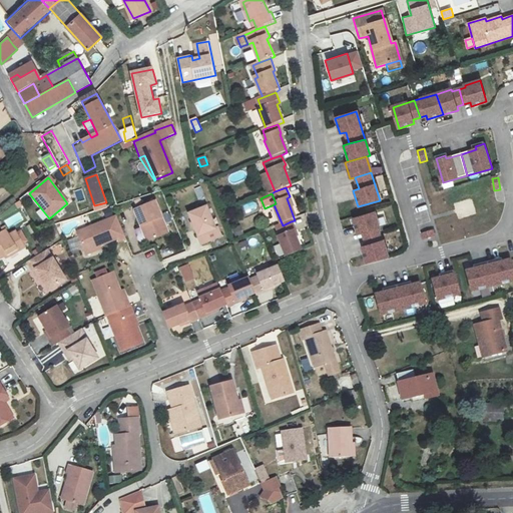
[(108,209),(106,202),(94,205),(97,213),(108,209)]
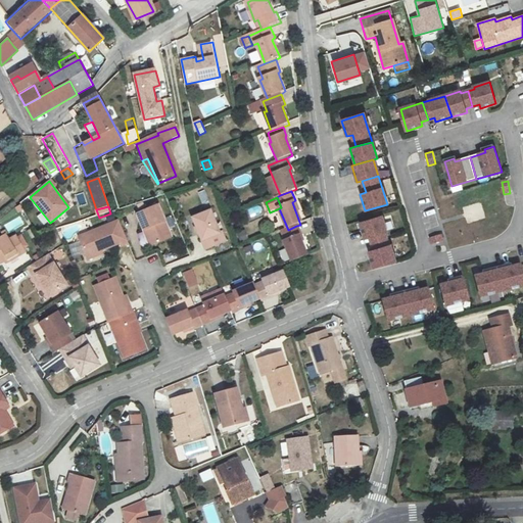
[(172,238),(158,207),(139,216),(145,231),(147,230),(154,245),(172,238)]
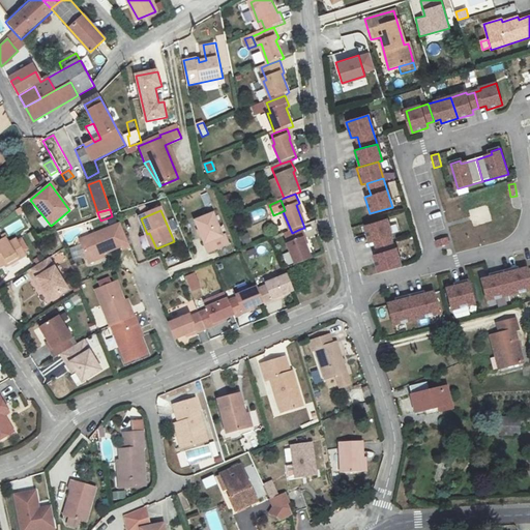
[(209,255),(229,246),(225,239),(223,240),(212,216),(196,223),(209,255)]
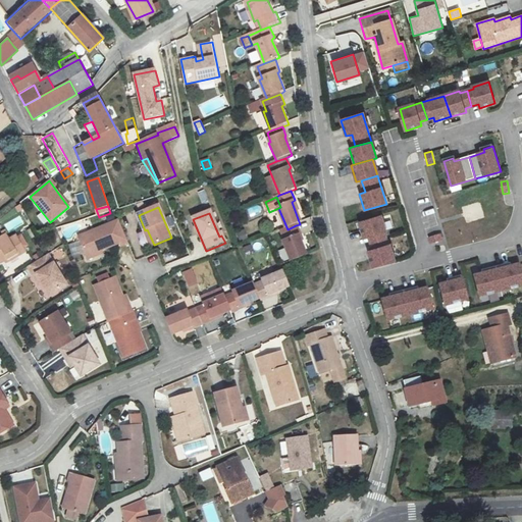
[(368,237),(370,244),(387,239),(381,217),(358,223),(362,239),(368,237)]
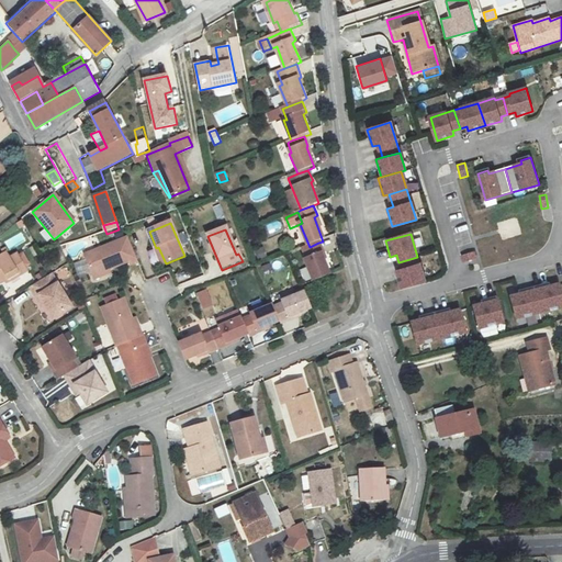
[(138,265),(128,238),(86,256),(96,278),(130,265),(132,268),(138,265)]
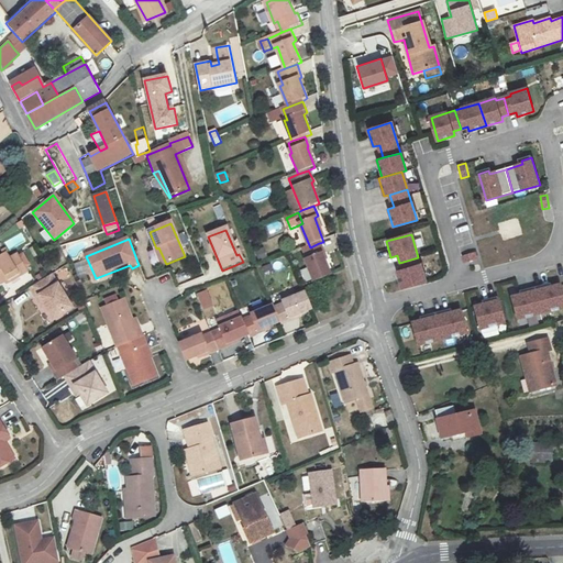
[(319,243),(310,247),(304,250),(307,260),(305,261),(315,284),(331,277),(321,255),(323,253),(319,243)]
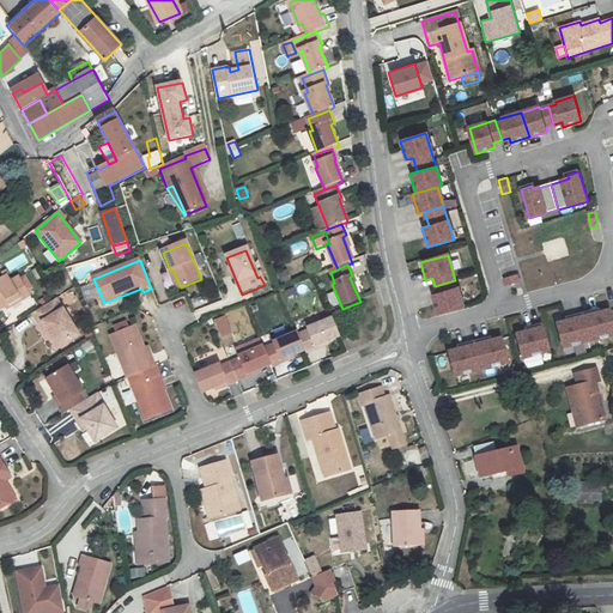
[(287,271),(279,274),(283,284),(291,281),(287,271)]
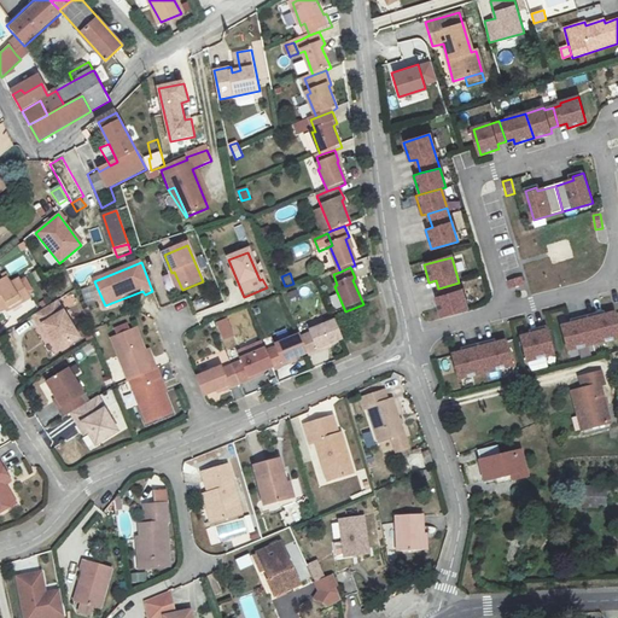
[(10,284),(7,278),(0,281),(0,308),(7,304),(11,310),(30,299),(28,295),(33,292),(25,279),(21,281),(19,279),(10,284)]
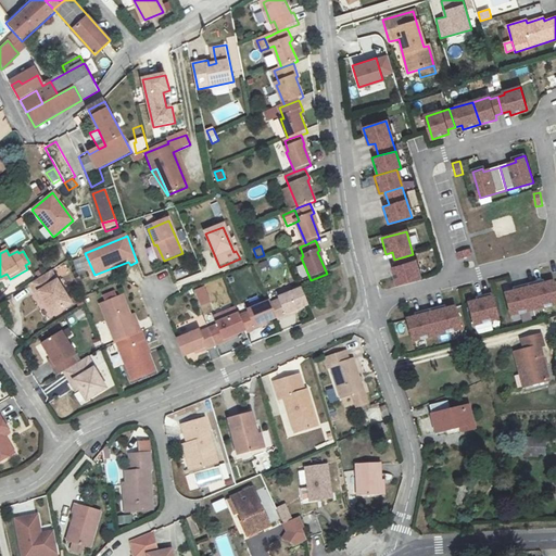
[(472,256),(470,250),(457,254),(459,261),(472,256)]
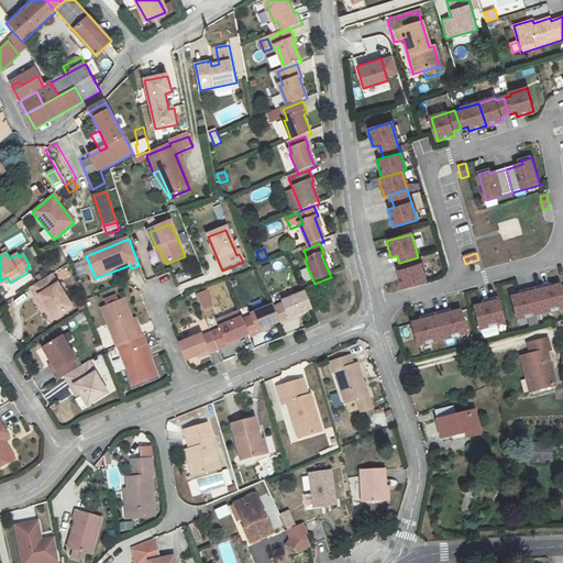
[(395,272),(399,288),(424,280),(418,257),(399,263),(401,269),(395,272)]
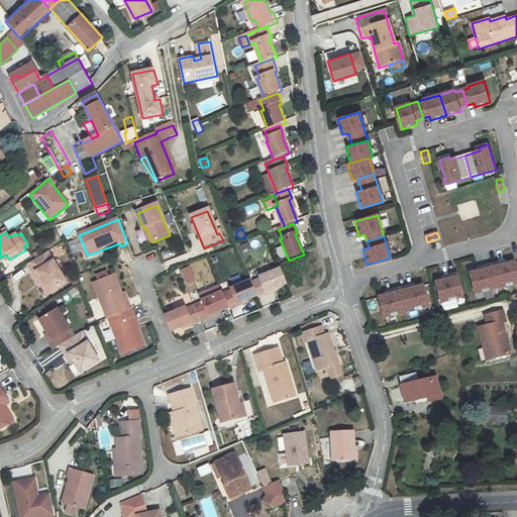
[(248,244),(241,246),(244,252),(250,250),(248,244)]
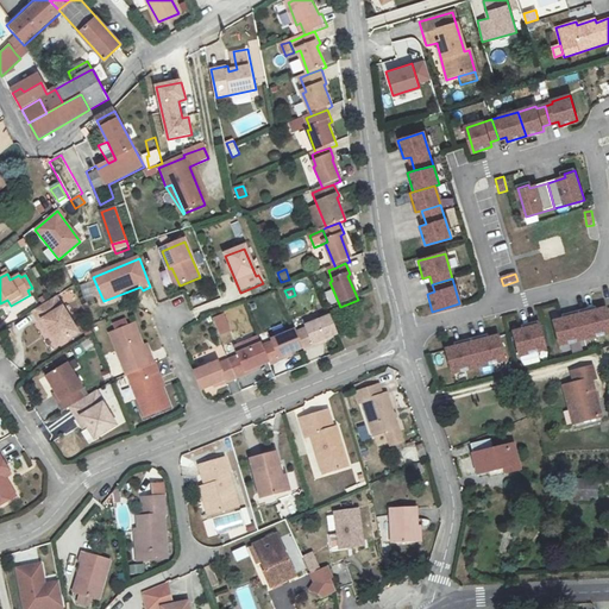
[(333,290),(325,292),(327,307),(336,305),(333,290)]
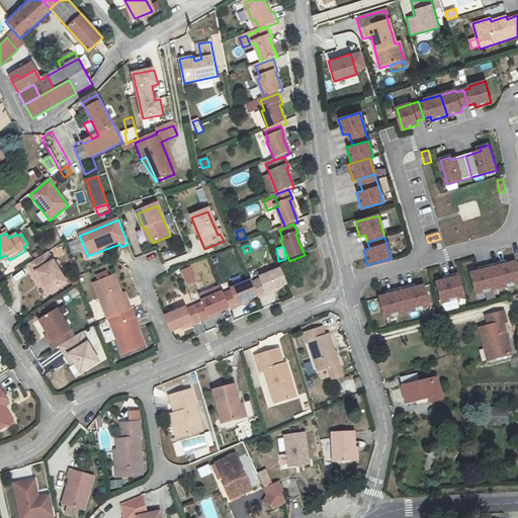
[(50,254),(29,265),(35,275),(38,274),(51,294),(68,284),(50,254)]
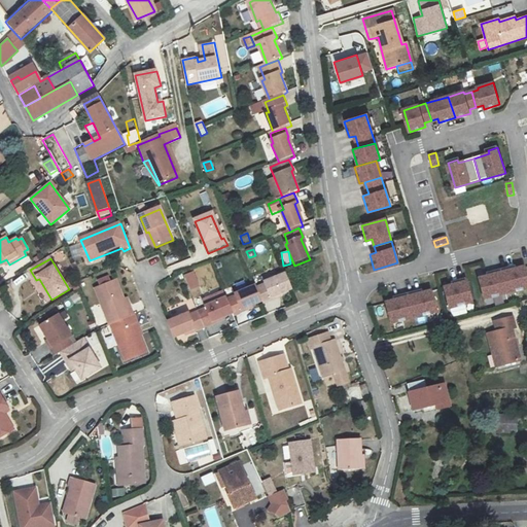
[(508,269),(501,271),(507,293),(526,288),(526,278),(524,268),(510,272),(508,269)]
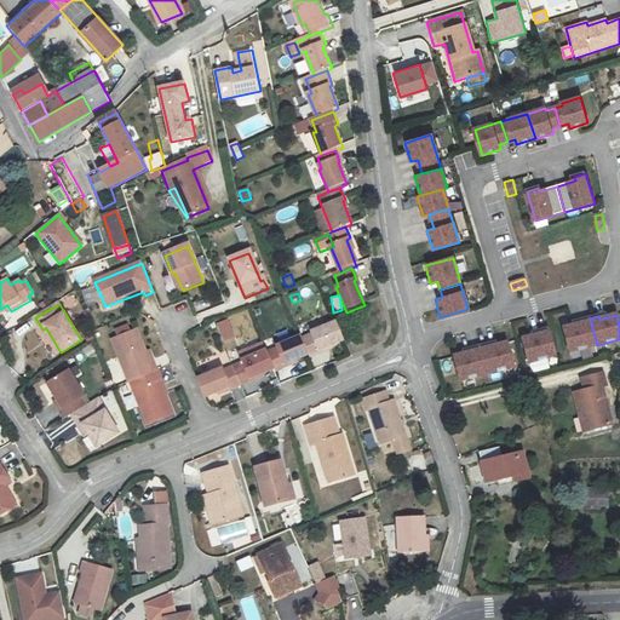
[(597,345),(590,319),(580,321),(581,325),(563,329),(569,352),(597,345)]
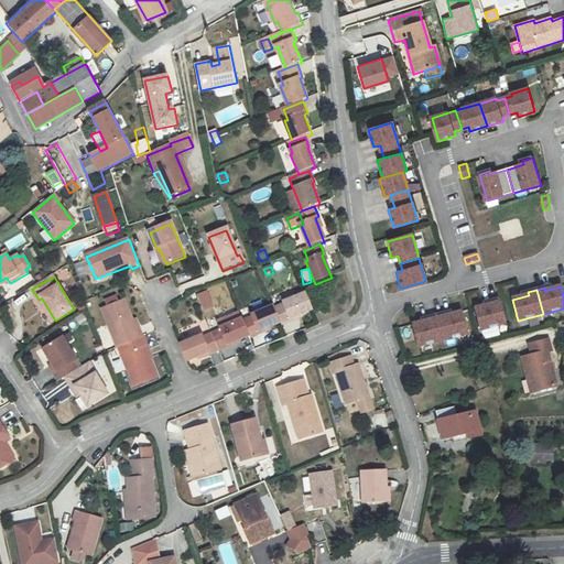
[(291,320),(313,311),(306,294),(283,303),(284,306),(275,310),(281,323),(282,326),(292,322),(291,320)]
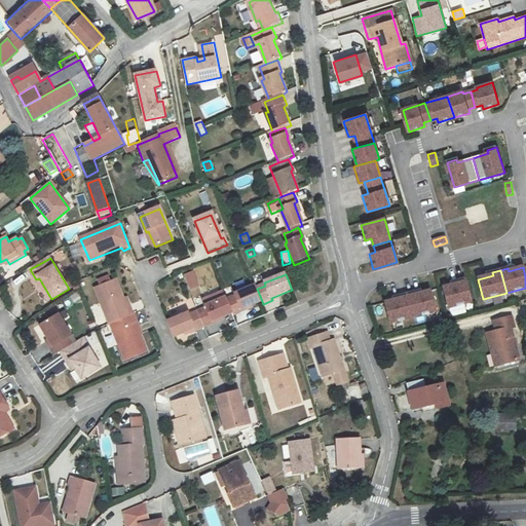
[(111,325),(135,314),(132,306),(128,308),(116,279),(94,289),(110,325),(111,325)]
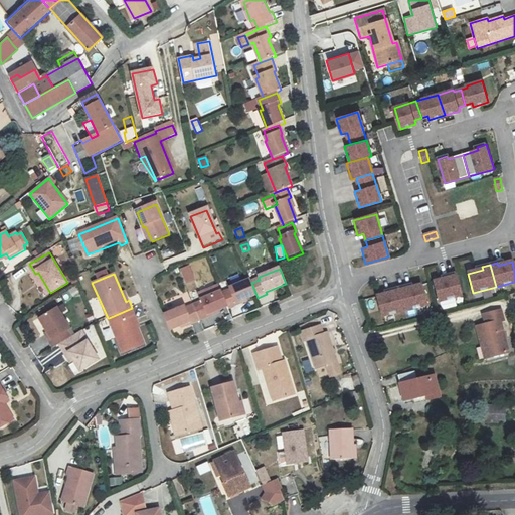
[(449,279),(434,282),(439,302),(461,296),(456,274),(448,276),(449,279)]
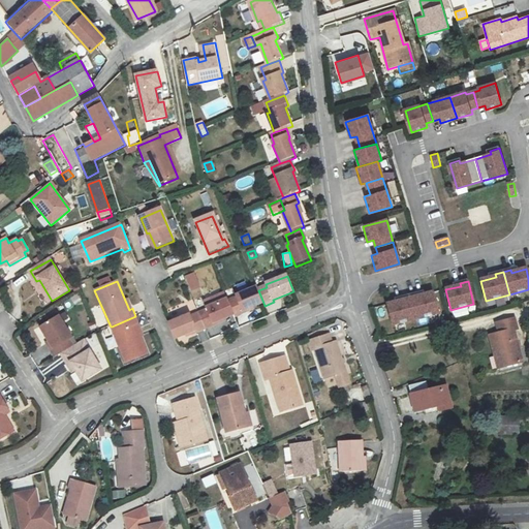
[(237,300),(229,302),(236,315),(236,317),(244,314),(243,311),(263,303),(258,290),(256,287),(236,296),(237,300)]
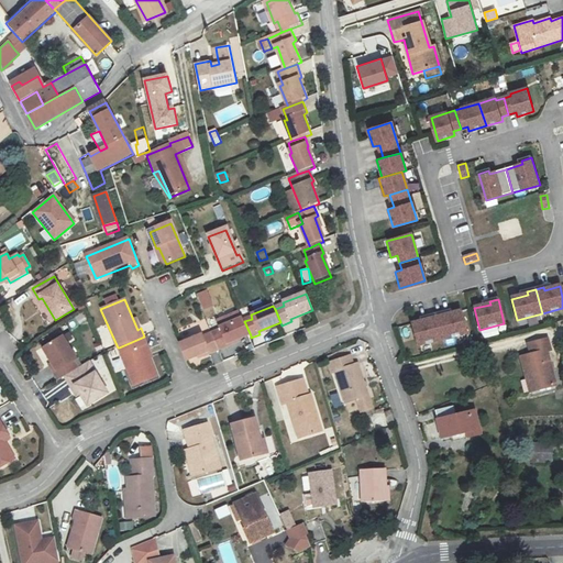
[(444,312),(435,315),(442,340),(466,333),(461,312),(444,316),(444,312)]
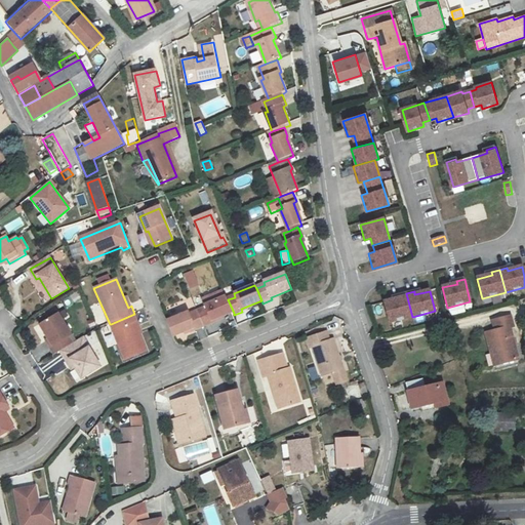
[(412,317),(406,293),(399,295),(400,298),(385,303),(390,323),(412,317)]
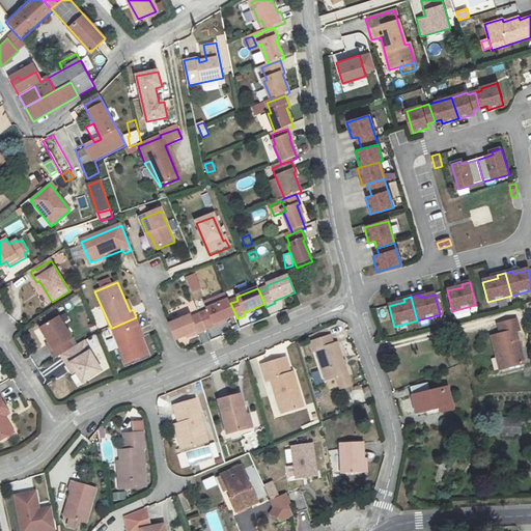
[(200,315),(206,331),(219,326),(218,324),(236,316),(230,303),(229,300),(207,310),(208,312),(200,315)]
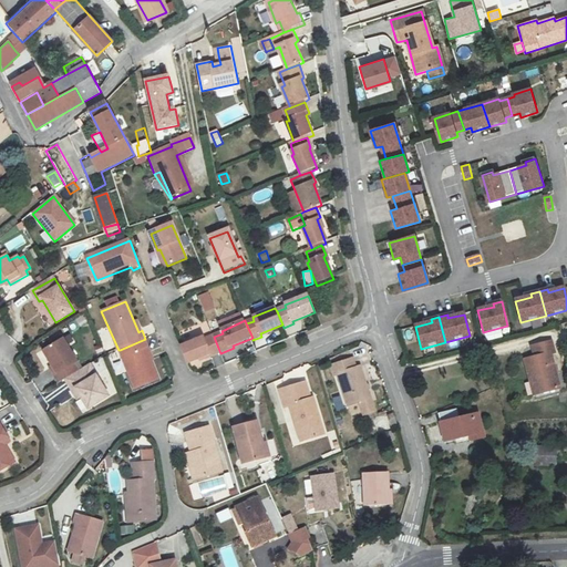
[(210,358),(220,353),(214,337),(205,340),(203,338),(179,347),(186,364),(208,354),(210,358)]
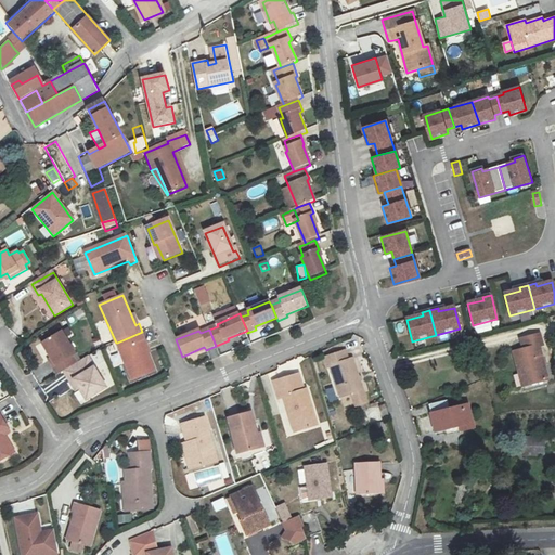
[(61,373),(74,365),(69,357),(73,355),(60,332),(41,344),(54,366),(50,369),(55,376),(61,373)]
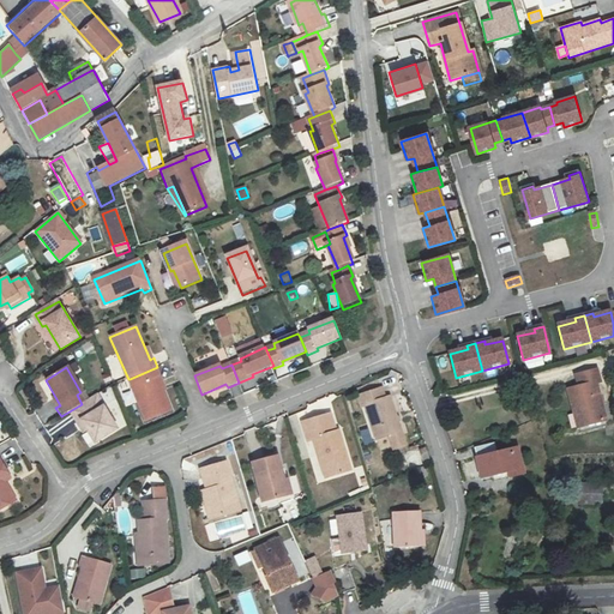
[(161,377),(157,367),(130,379),(146,422),(172,411),(158,378),(161,377)]
